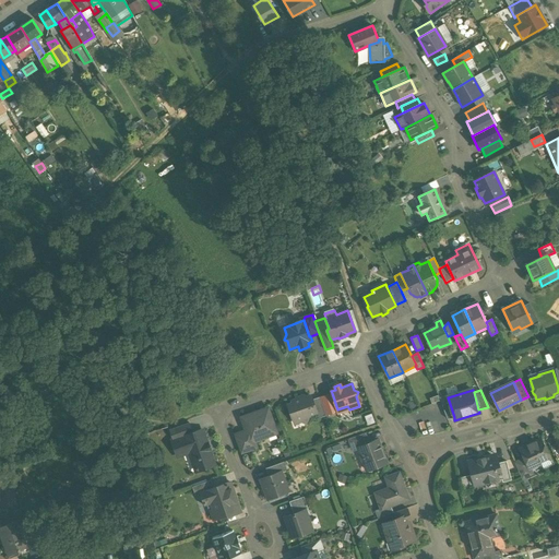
[(332,393),(319,397),(325,416),(334,413),(337,409),(332,393)]
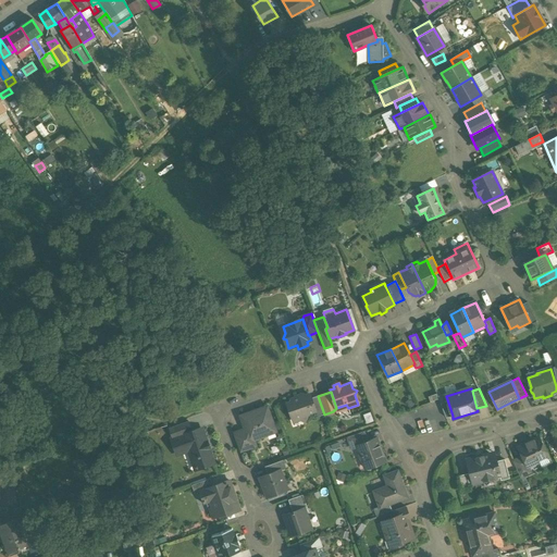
[(309,395),(298,398),(296,397),(294,401),(287,404),(292,418),(295,417),(305,421),(308,415),(314,412),(316,412),(311,398),(309,395)]
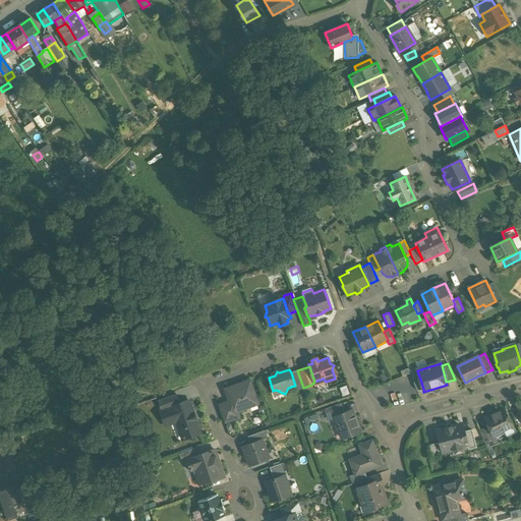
[(303,388),(297,370),(291,372),(295,386),(294,386),(296,391),(303,388)]
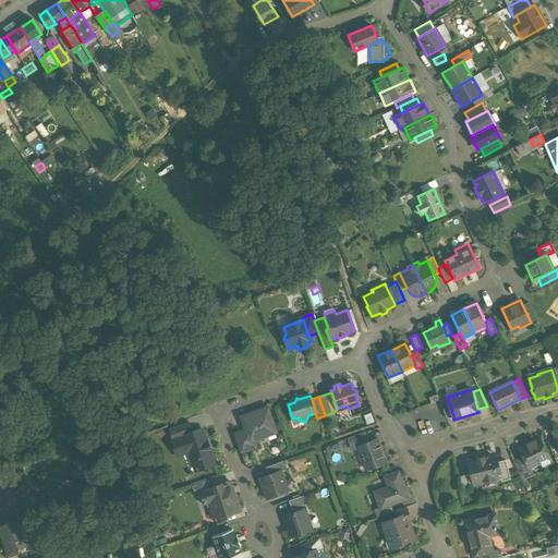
[(453,416),(448,402),(441,404),(447,419),(453,416)]
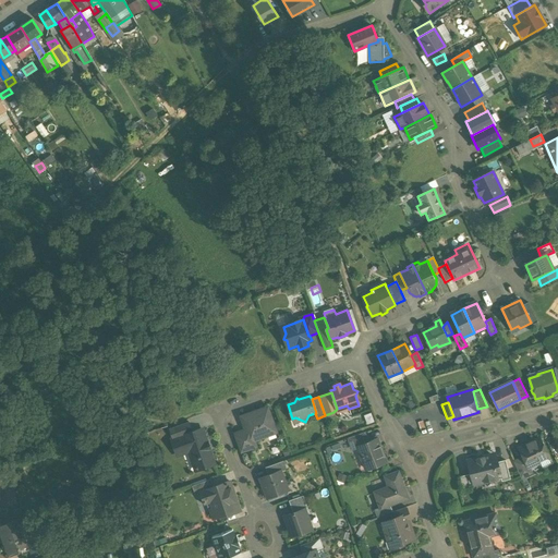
[(267,408),(242,416),(246,429),(251,441),(254,439),(276,433),(267,408)]
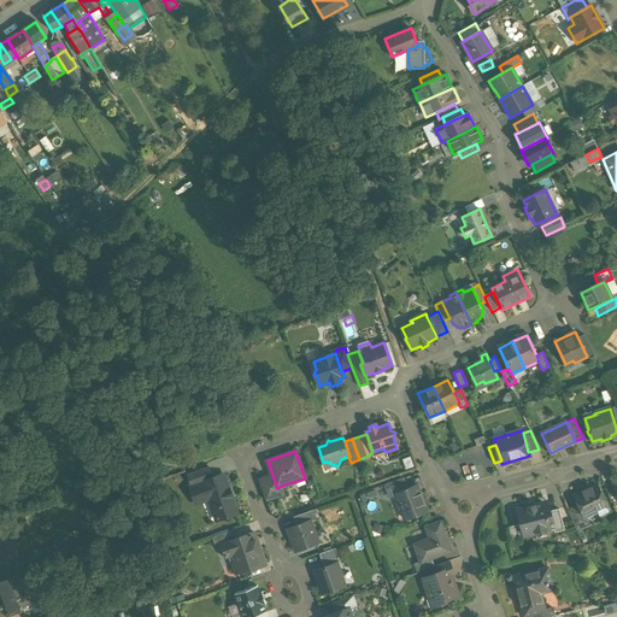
[(209,465),(189,472),(193,485),(213,477),(209,465)]
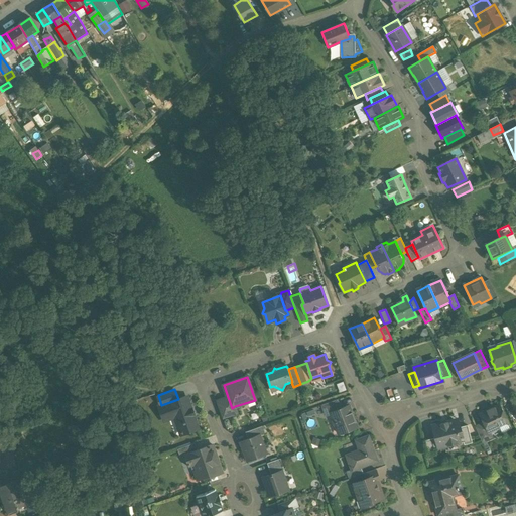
[(161,405),(158,406),(164,420),(175,416),(181,434),(199,428),(187,396),(178,399),(161,405)]
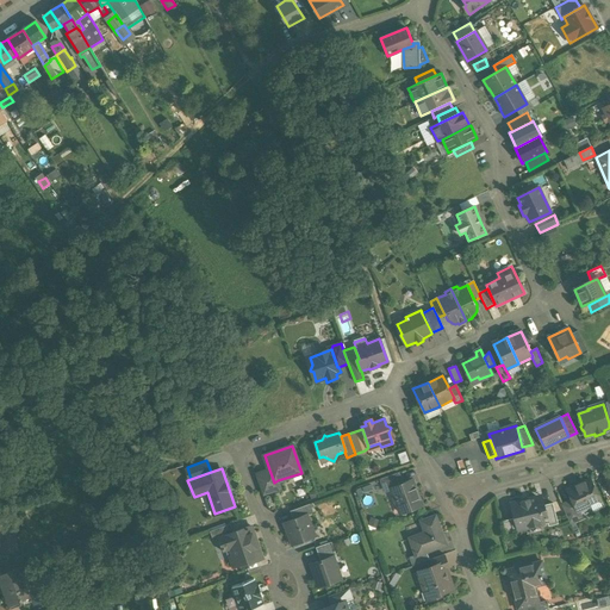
[(269,470),(256,473),(263,493),(280,489),(278,480),(274,483),(269,470)]
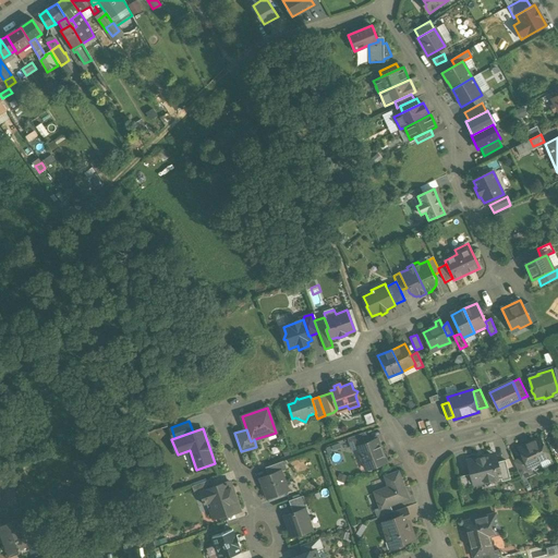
[(364,433),(349,438),(352,449),(358,448),(358,447),(367,444),(364,433)]
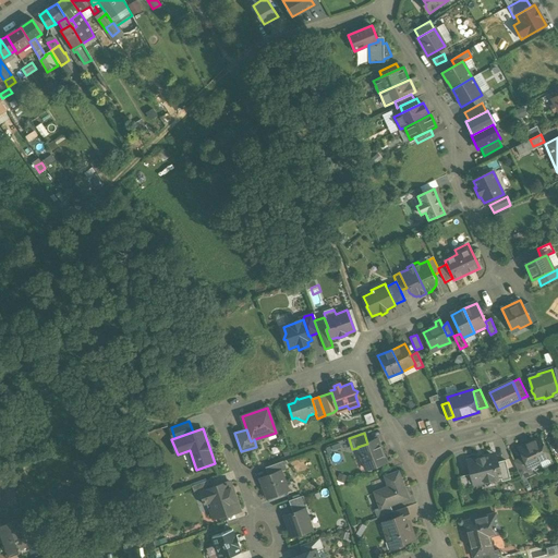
[(367,444),(358,447),(358,448),(362,459),(365,458),(370,468),(386,462),(377,439),(367,444)]
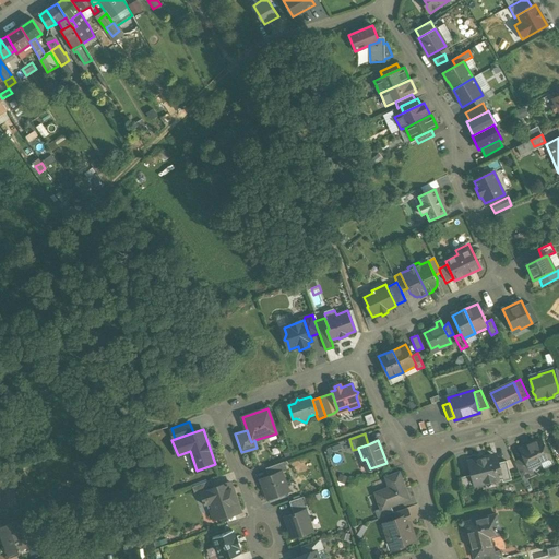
[(540,440),(520,449),(524,459),(530,470),(530,468),(540,464),(539,461),(548,458),(540,440)]
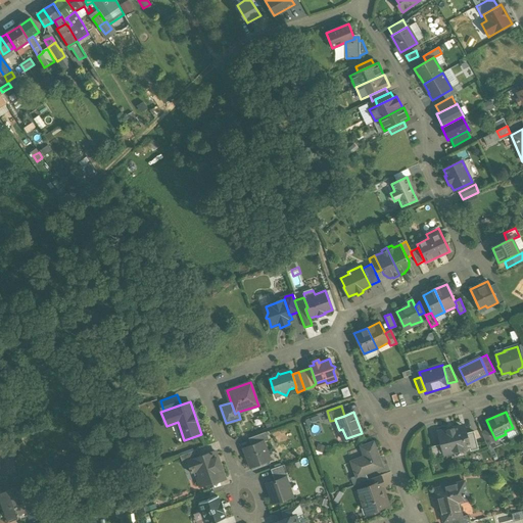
[(460,426),(438,432),(441,444),(444,456),(466,449),(462,434),(460,426)]
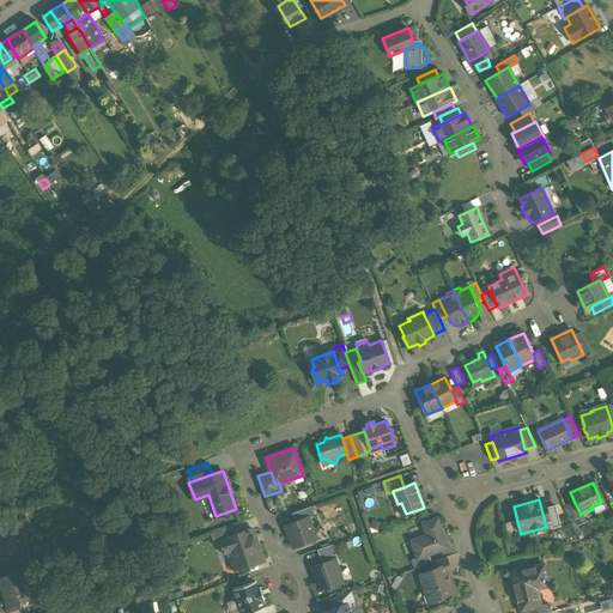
[(575,503),(564,508),(572,526),(583,520),(581,514),(581,515),(575,503)]
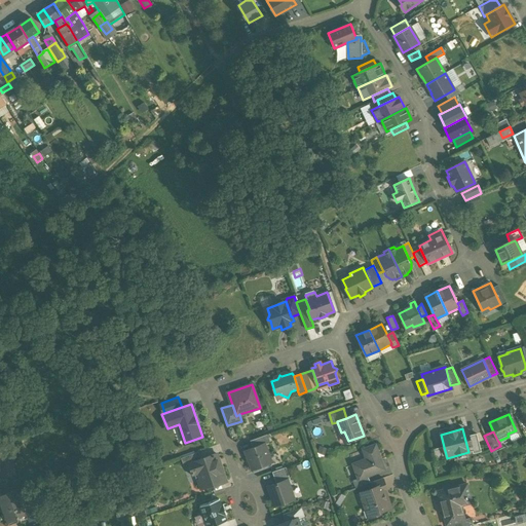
[(477,434),(464,437),(468,452),(473,451),(473,454),(481,452),(477,434)]
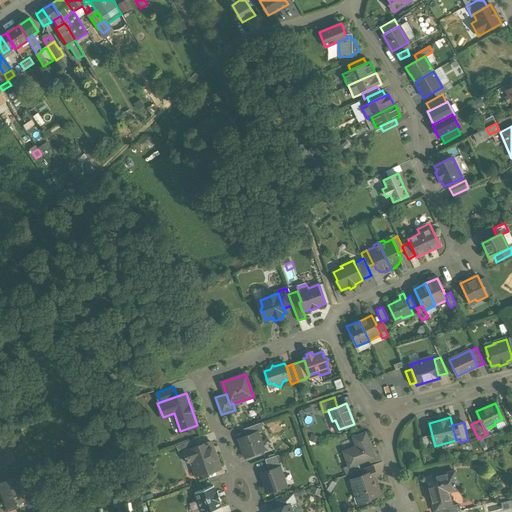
[(260,423),(243,429),(246,436),(257,431),(258,432),(262,430),(260,423)]
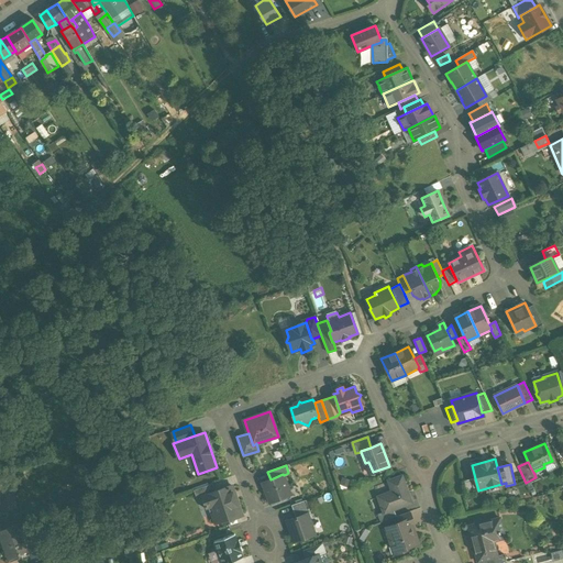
[(271,479),(262,482),(269,503),(288,496),(285,487),(287,486),(284,475),(283,474),(271,479)]
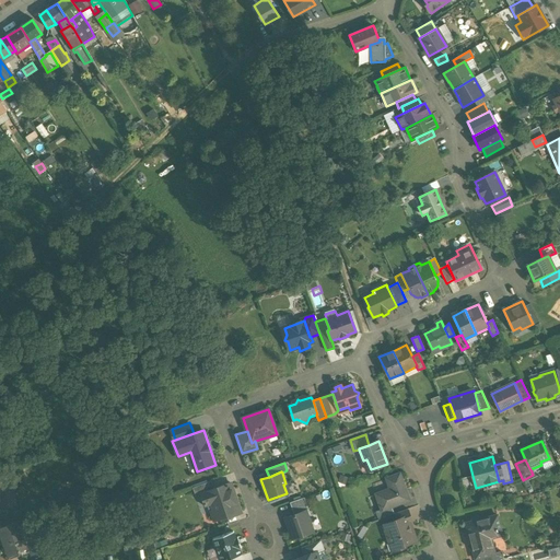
[(391,489),(376,494),(382,509),(383,510),(392,506),(409,500),(399,474),(387,478),(391,489)]
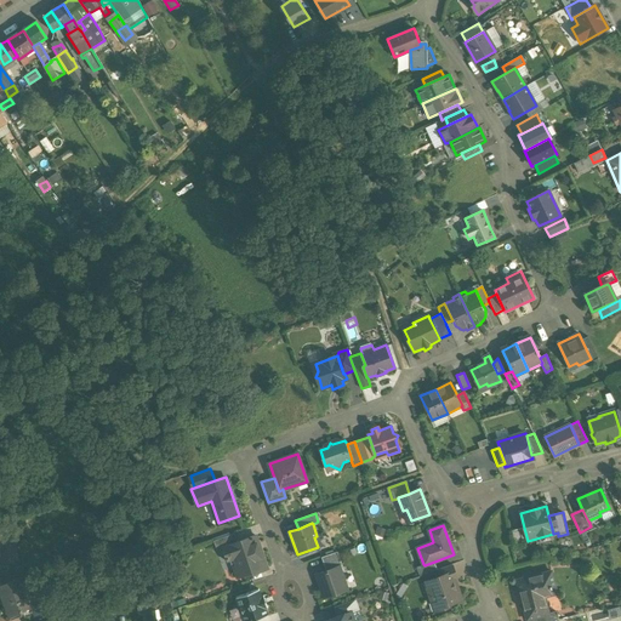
[(524,528),(511,531),(514,548),(524,546),(523,542),(528,541),(524,528)]
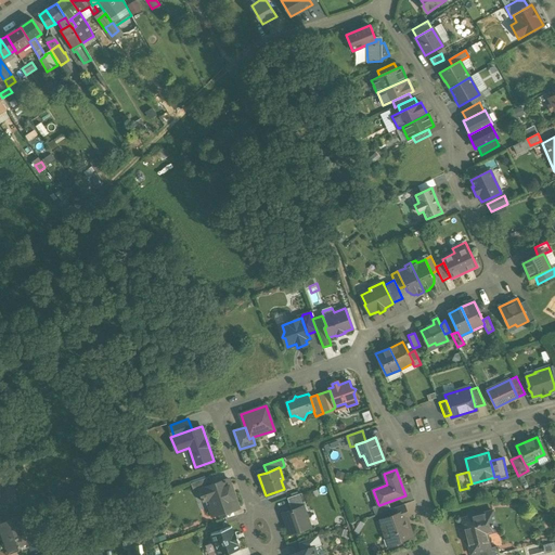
[(209,476),(191,482),(194,491),(197,490),(197,489),(213,483),(209,476)]
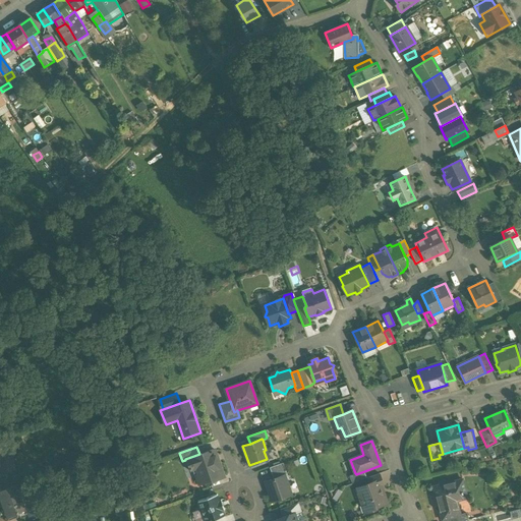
[(199,454),(185,459),(185,460),(189,470),(196,467),(199,468),(201,474),(196,475),(199,483),(215,478),(215,480),(224,477),(214,449),(199,454)]
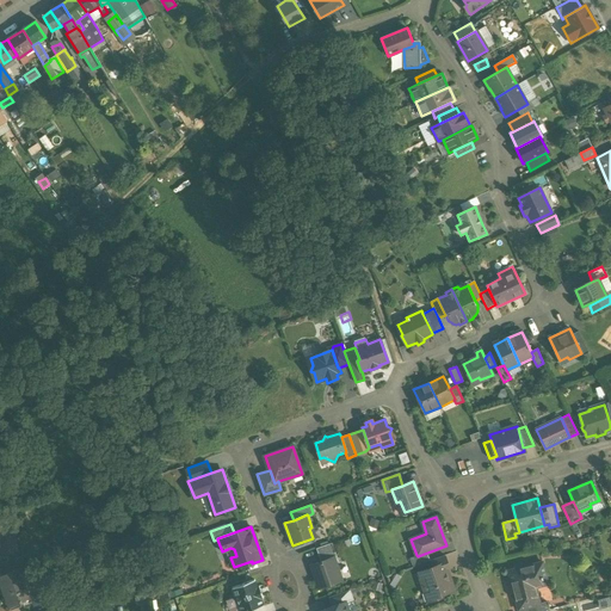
[(332,543),(316,548),(321,561),(333,557),(337,556),(332,543)]
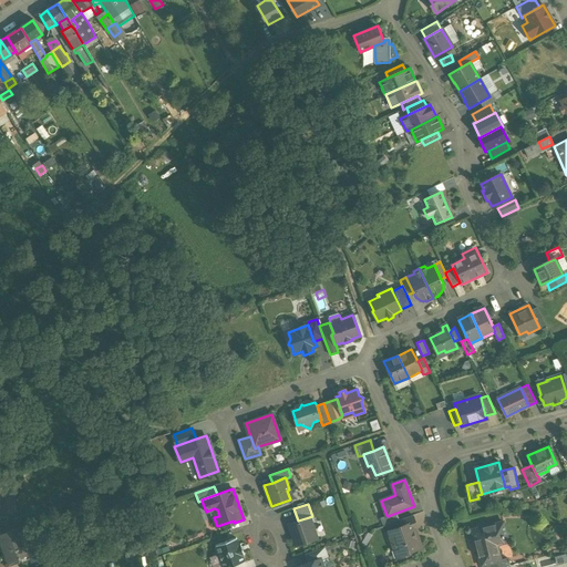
[(397,513),(388,516),(387,515),(381,517),(383,526),(399,521),(397,513)]
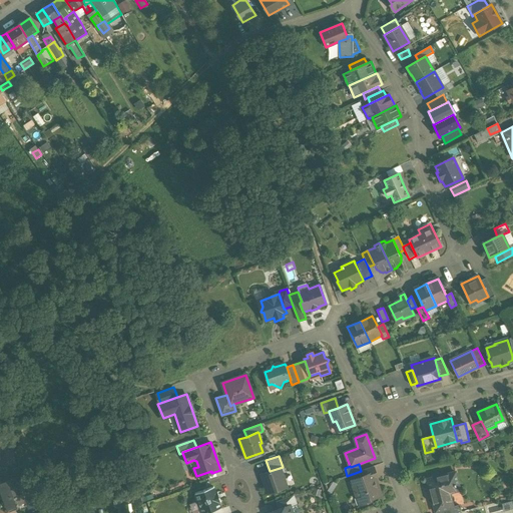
[(374,466),(362,470),(364,476),(374,473),(376,479),(378,478),(374,466)]
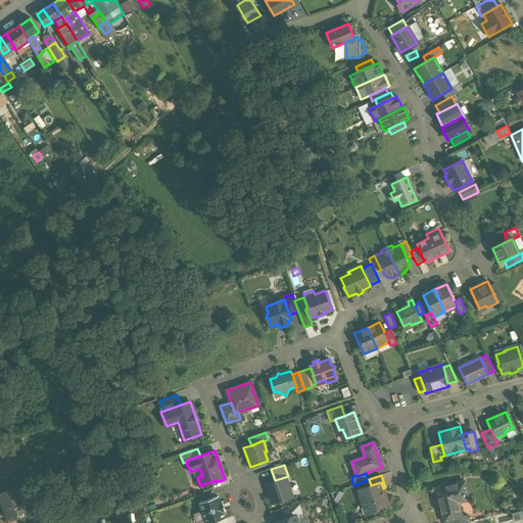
[(275,480),(267,483),(274,503),(292,496),(285,477),(275,480)]
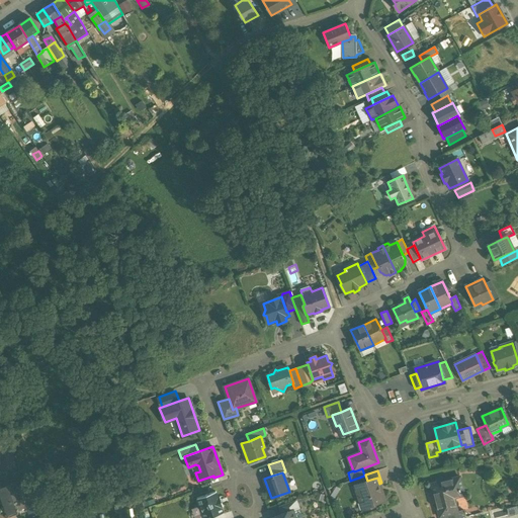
[(459,477),(431,484),(439,517),(440,517),(457,513),(457,512),(454,498),(464,495),(459,477)]
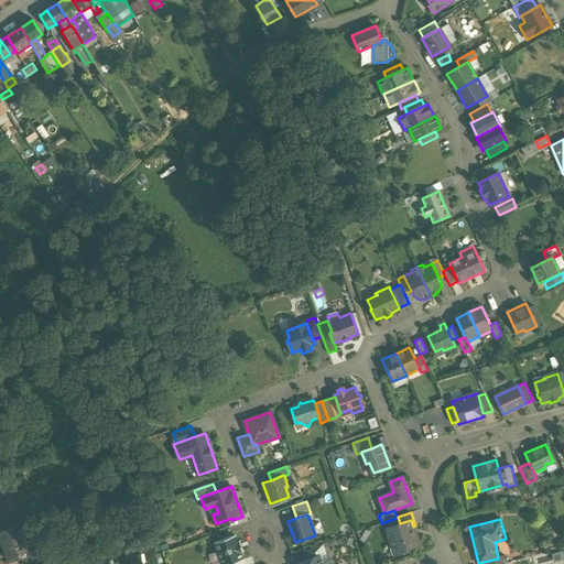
[(400,523),(386,528),(394,553),(399,551),(400,553),(408,550),(407,549),(419,544),(413,527),(411,520),(400,523)]
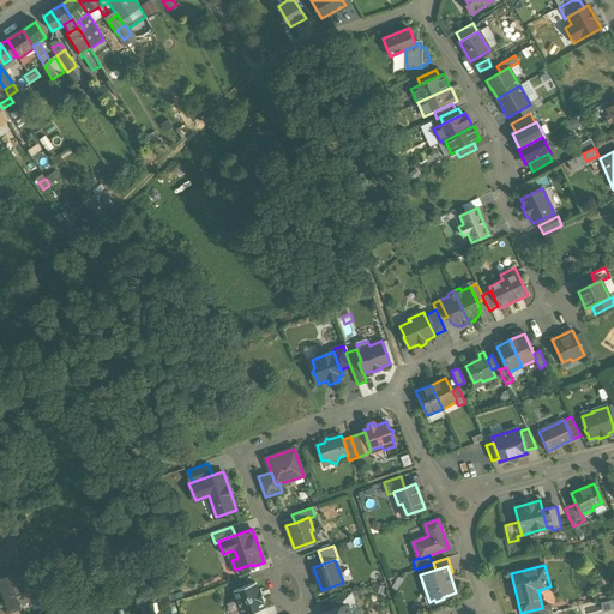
[(18,573),(0,579),(0,587),(1,591),(5,590),(12,607),(19,605),(20,606),(30,602),(24,587),(36,583),(32,575),(20,578),(18,573)]
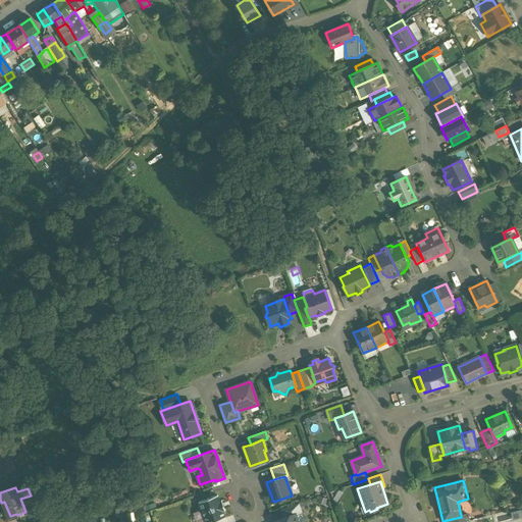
[(217,494),(198,502),(205,521),(209,521),(225,517),(223,511),(224,510),(221,501),(219,501),(217,494)]
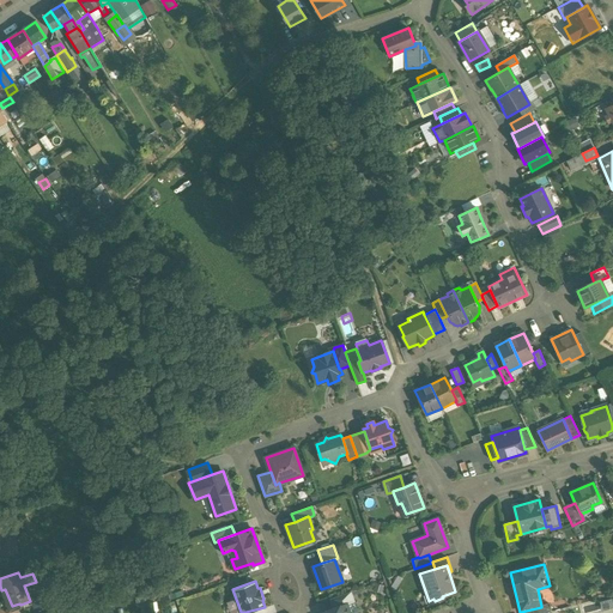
[(351,592),(331,599),(334,608),(346,605),(354,602),(351,592)]
